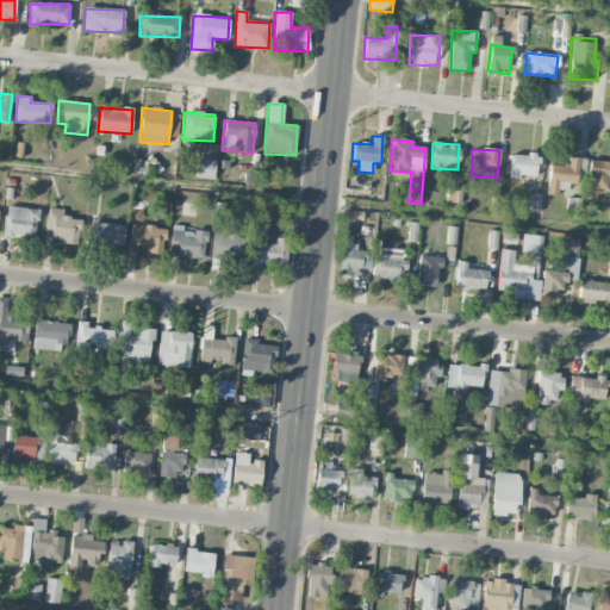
[(511,154),(510,176),(537,178),(539,155),(511,154)]
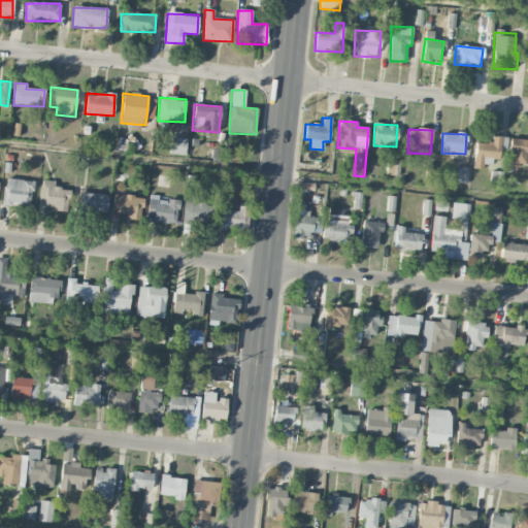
[(507,137),(492,136),(492,143),(474,142),(474,167),(492,167),(492,159),(499,159),(500,151),(507,151),(507,137)]
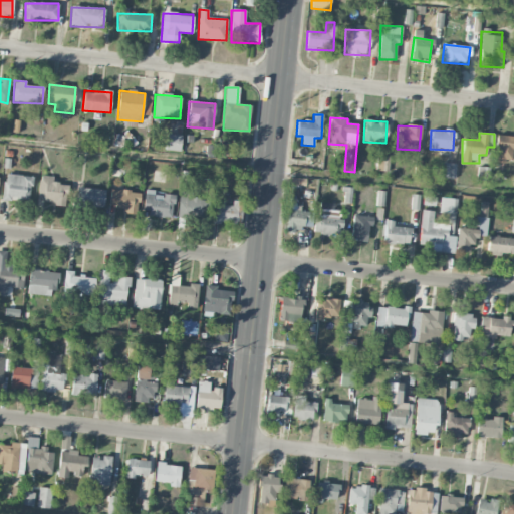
[(165,151),(181,151),(182,135),(166,134),(165,151)]
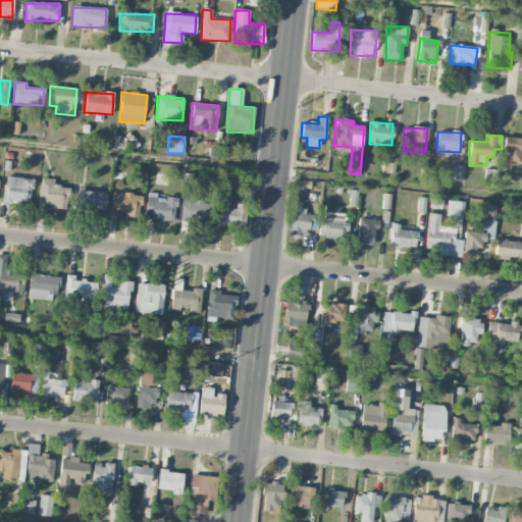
[(521,137),(505,137),(504,164),(519,164),(519,149),(521,149),(521,137)]
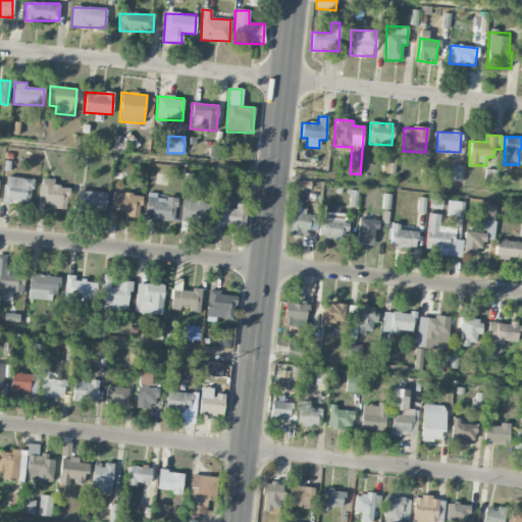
[(392,173),(393,158),(383,158),(382,173),(392,173)]
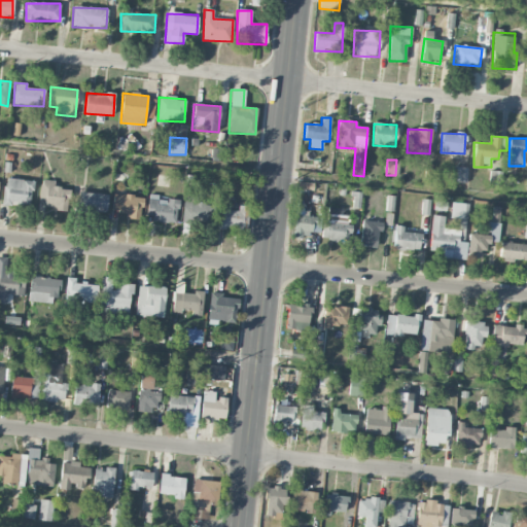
[(468,168),(454,167),(453,182),(467,183),(468,168)]
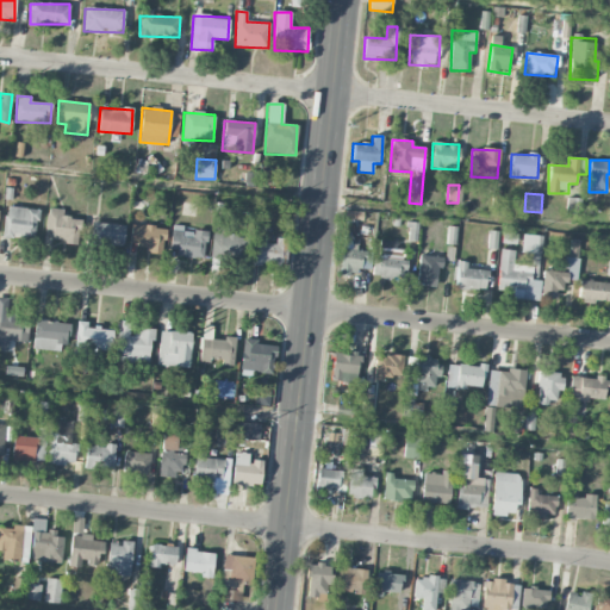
[(566,216),(579,216),(580,199),(567,198),(566,216)]
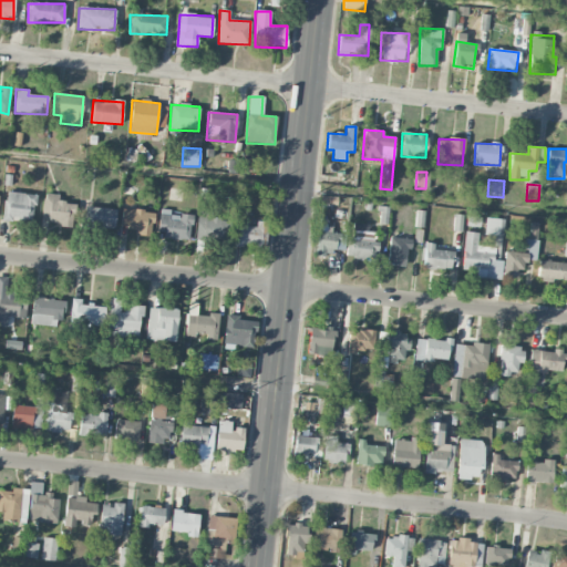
[(35,194),(6,192),(3,220),(33,223),(35,194)]
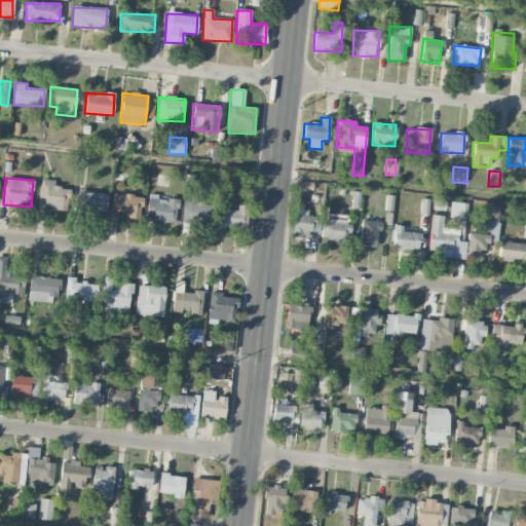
[(69,188),(53,187),(54,180),(42,180),(40,208),(68,210),(69,188)]
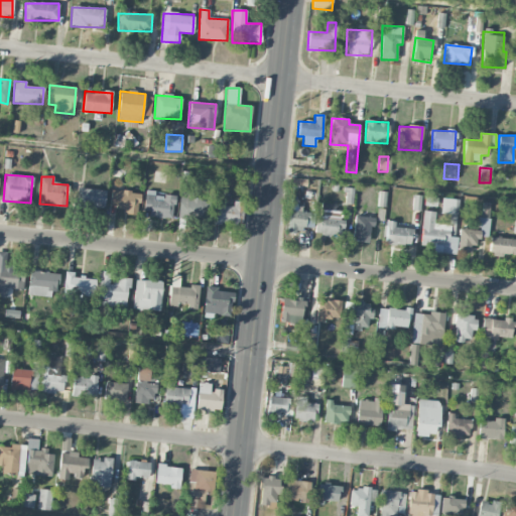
[(306,186),(307,179),(292,178),(291,185),(306,186)]
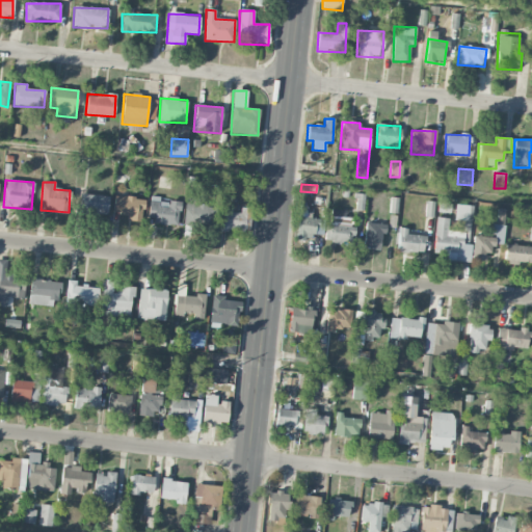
[(108,195),(80,194),(80,214),(108,215),(108,195)]
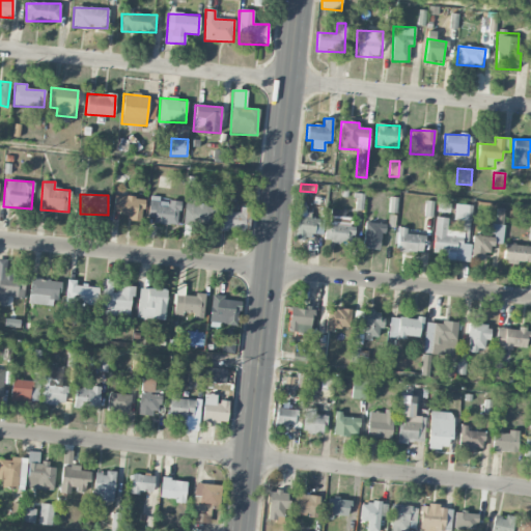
[(112,216),(142,219),(144,198),(114,195),(112,216)]
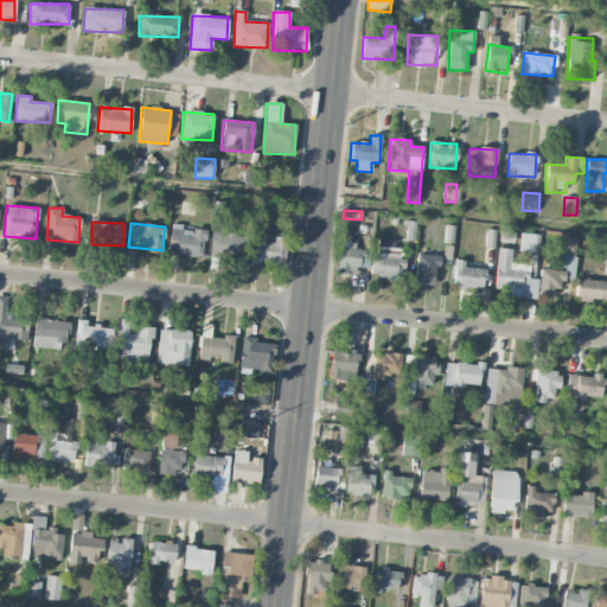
[(205,230),(183,229),(183,224),(171,224),(170,254),(204,256),(205,230)]
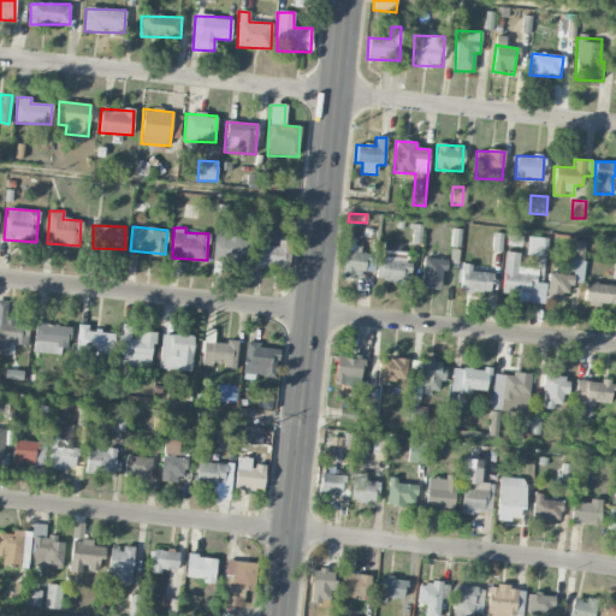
[(549,240),(529,236),(526,255),(546,259),(549,240)]
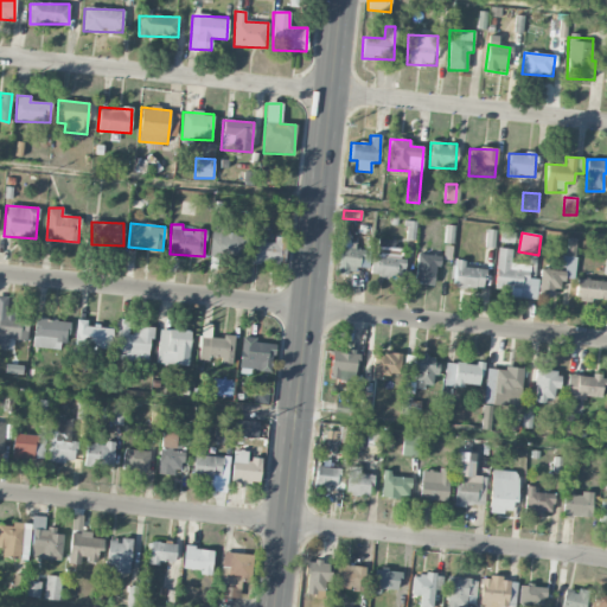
[(211,259),(243,260),(244,235),(211,234),(211,259)]
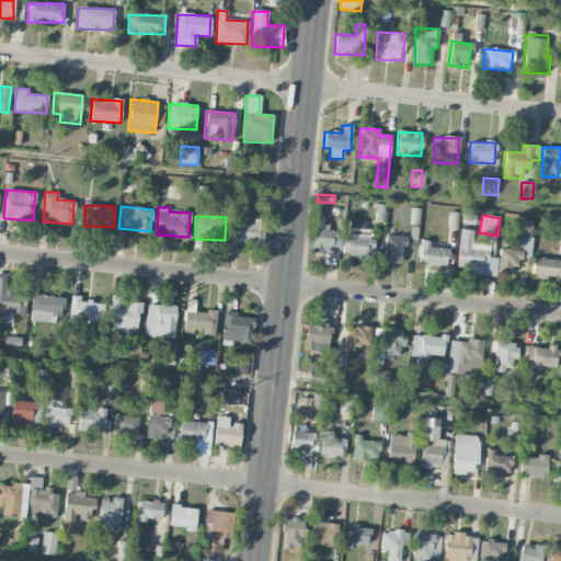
[(233,243),(262,244),(263,219),(253,219),(253,224),(235,224),(233,243)]
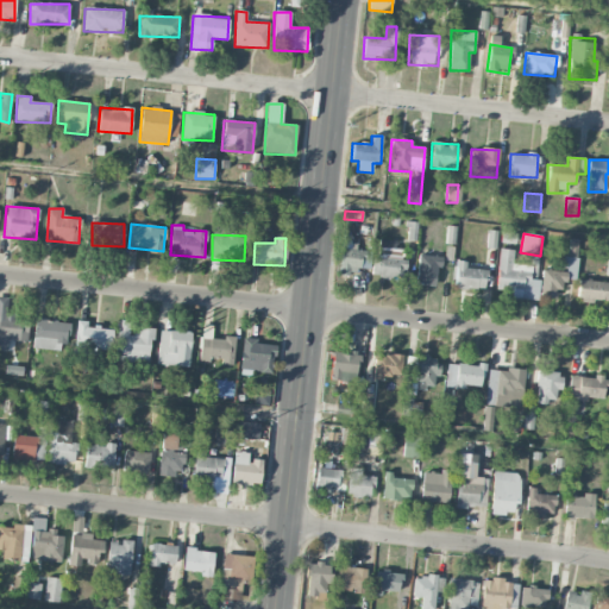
[(372,278),(402,280),(405,249),(395,249),(396,240),(380,239),(378,256),(374,256),(372,278)]
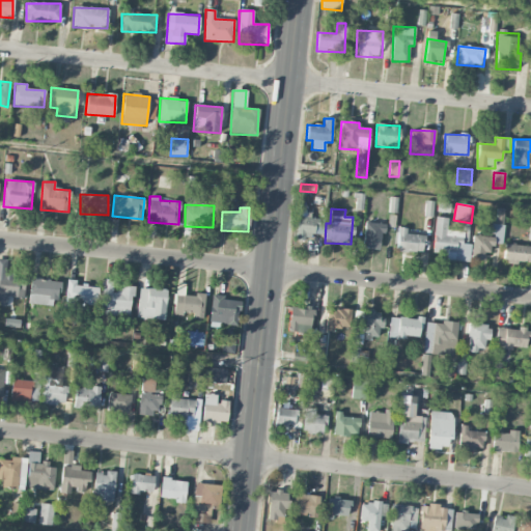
[(311,213),(298,212),(297,239),(311,240),(311,234),(323,234),(324,219),(310,219),(311,213)]
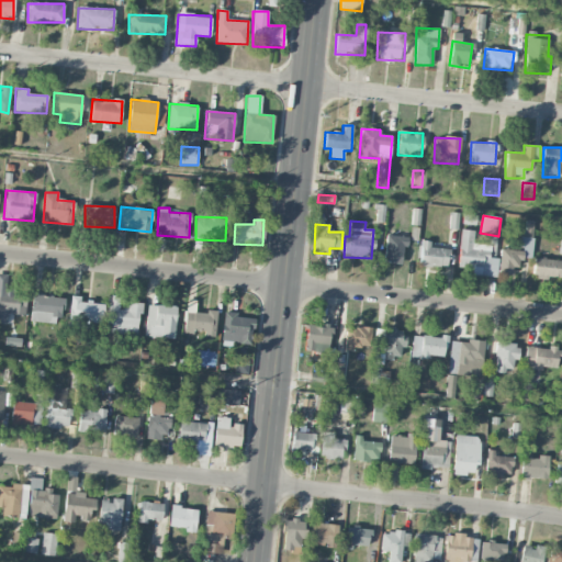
[(458,268),(472,269),(472,276),(496,278),(498,259),(490,258),(491,245),(474,243),(475,231),(461,229),(458,268)]
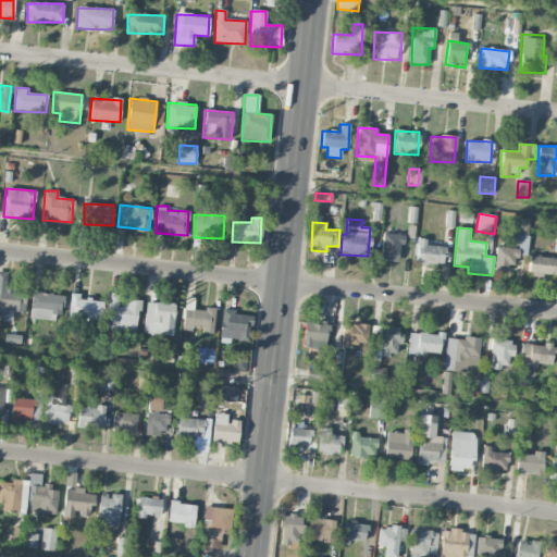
[(401,234),(382,233),(381,260),(399,261),(401,234)]
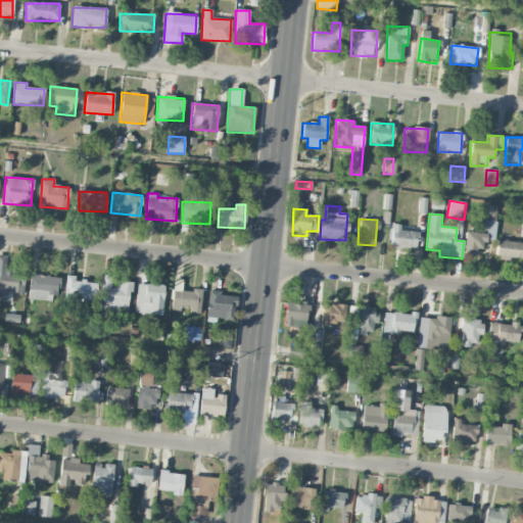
[(464,256),(477,257),(477,249),(484,249),(485,240),(495,240),(496,222),(483,221),(482,233),(465,232),(464,256)]
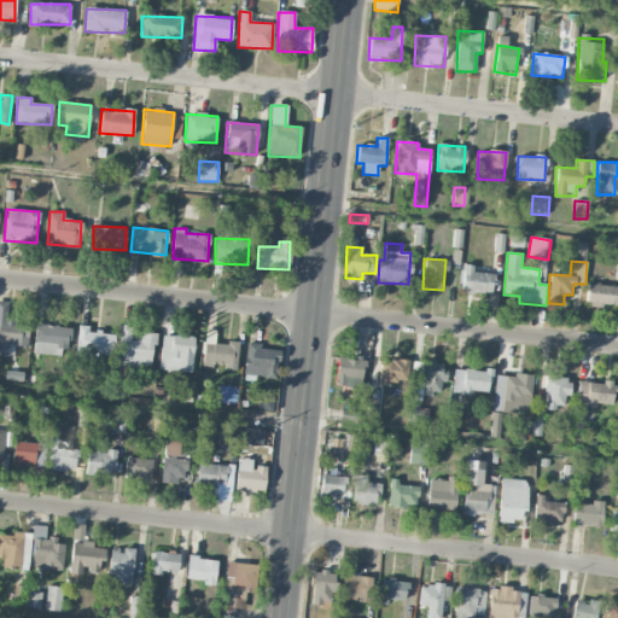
[(473,266),(464,264),(461,292),(493,295),(494,274),(473,273),(473,266)]
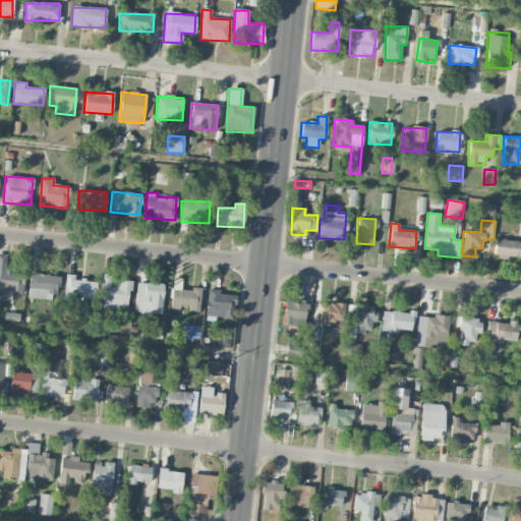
[(519,258),(520,241),(495,240),(495,257),(519,258)]
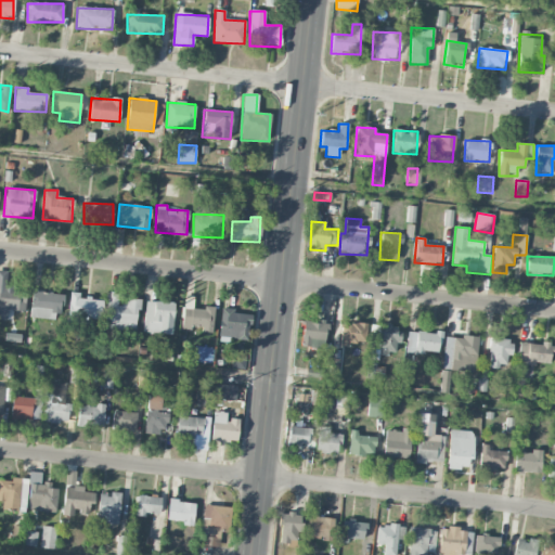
[(8,288),(9,271),(0,270),(0,319),(7,320),(8,310),(24,311),(25,289),(8,288)]
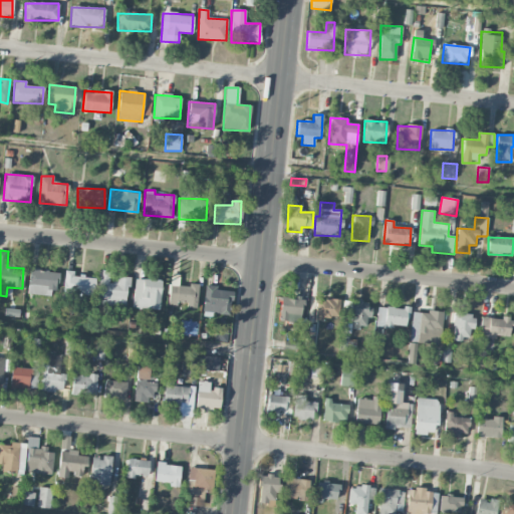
[(57,294),(58,270),(29,269),(28,294),(57,294)]
